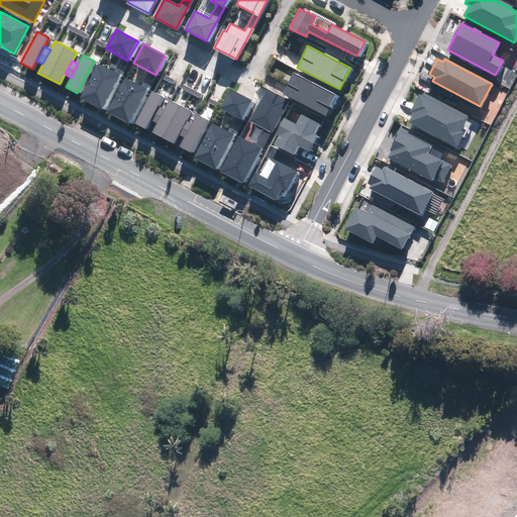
[(120,76),(98,65),(80,98),(102,109),(120,76)]
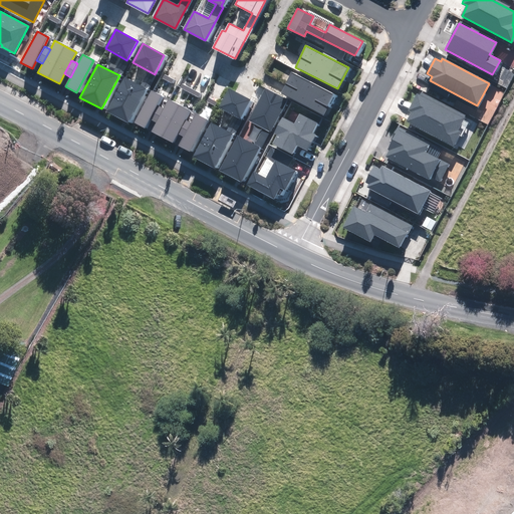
[(292,73),(281,93),(324,115),(334,94),(292,73)]
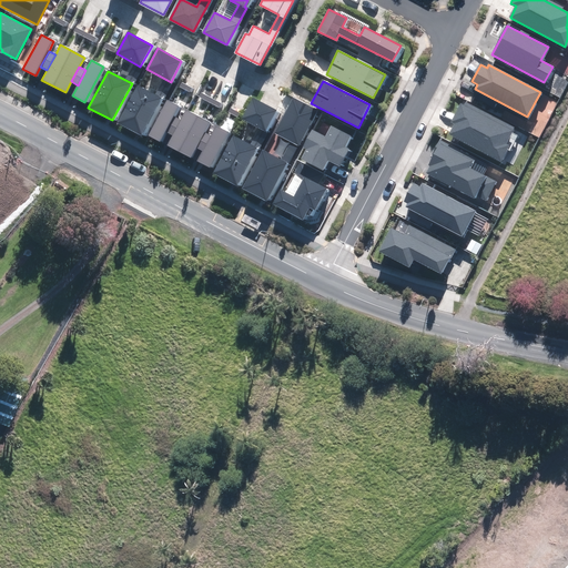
[(161,99),(138,87),(118,123),(141,135),(161,99)]
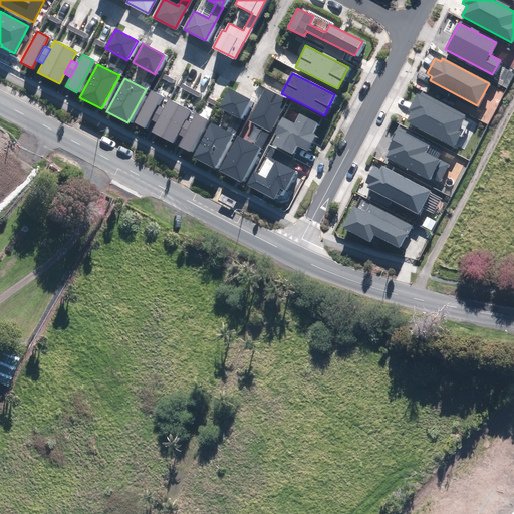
[(251,99),(230,87),(219,107),(235,115),(226,131),(211,122),(193,157),(215,168),(251,99)]
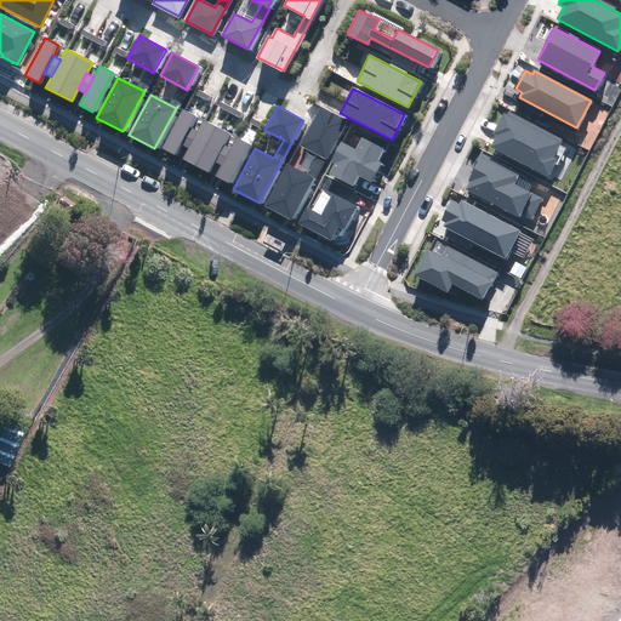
[(265,206),(290,220),(324,158),(326,158),(346,121),(319,107),(297,144),(318,155),(307,175),(288,164),(265,206)]
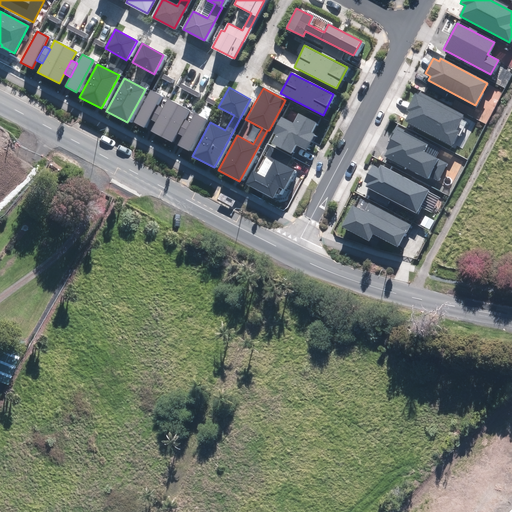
[(162,96),(151,90),(133,122),(145,128),(150,119),(158,105),(162,96)]
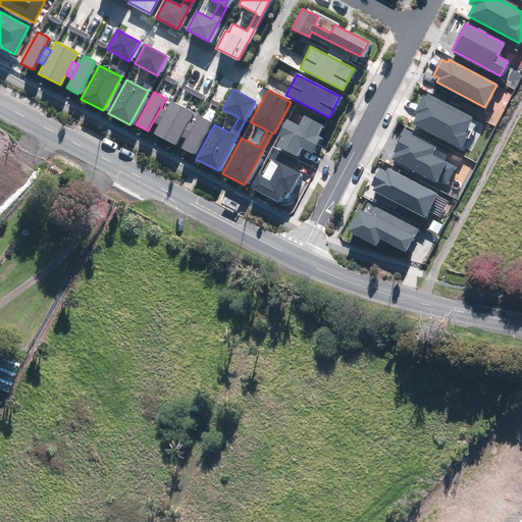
[(427,97),(423,95),(415,111),(419,113),(413,124),(460,149),(468,135),(465,133),(473,116),(429,93),(427,97)]
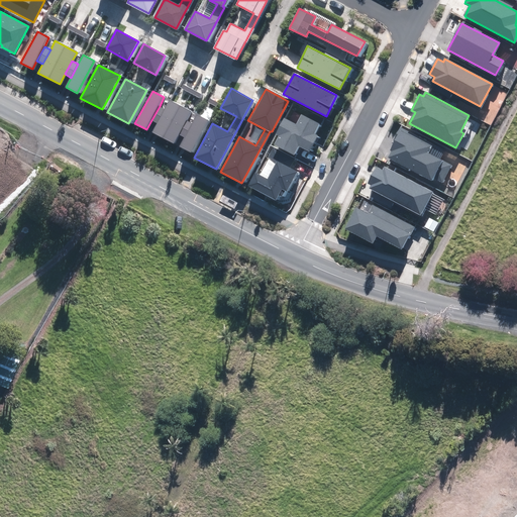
[(191,111),(170,100),(165,109),(158,123),(152,132),(174,143),(179,134),(186,120),(191,111)]
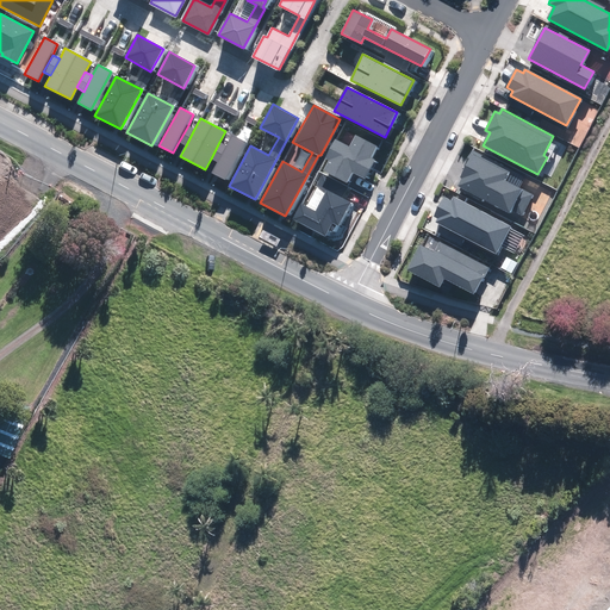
[(194,129),(188,125),(179,142),(186,145),(194,129)]
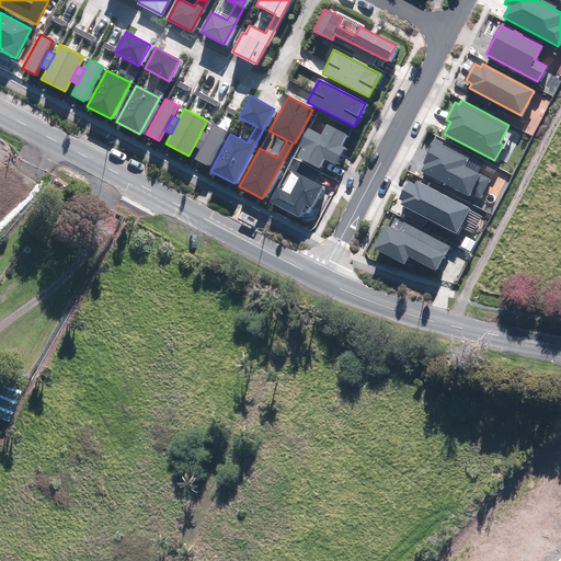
[(227,130),(214,124),(208,134),(199,149),(194,159),(208,167),(227,130)]
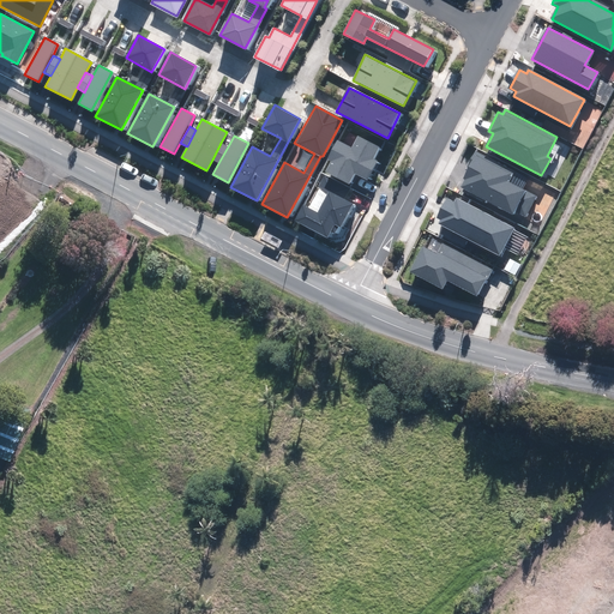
[(338,142),(329,160),(331,162),(326,170),(349,184),(354,174),(366,180),(377,161),(372,158),(378,146),(359,136),(351,148),(338,142)]
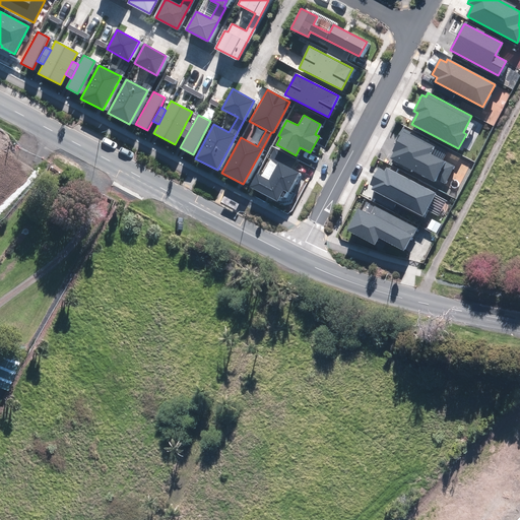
[(193,124),(187,121),(180,135),(185,138),(193,124)]
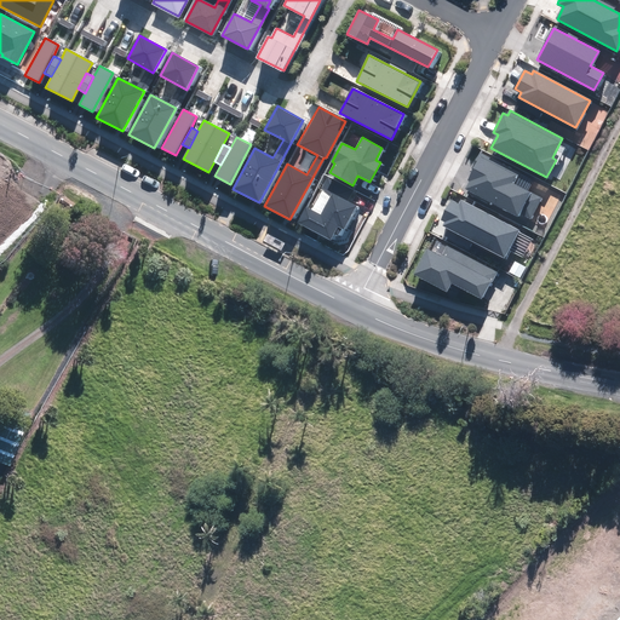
[(520,174),(481,154),(468,179),(470,181),(466,189),(518,217),(521,213),(530,218),(540,199),(514,185),(520,174)]
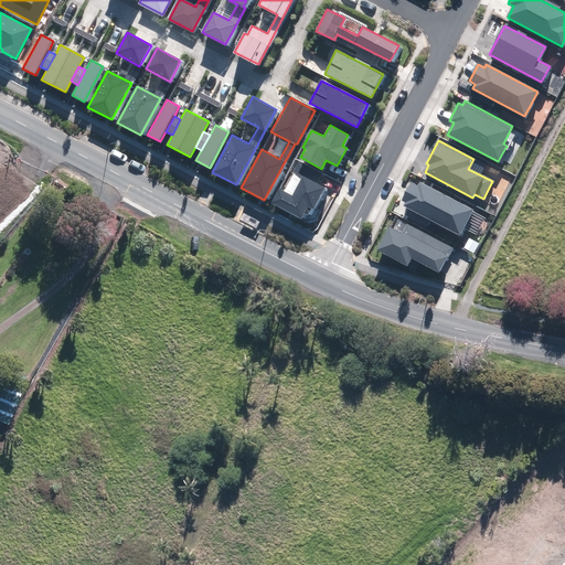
[(324,188),(304,177),(292,196),(279,189),(272,203),(300,219),(308,205),(313,208),(324,188)]
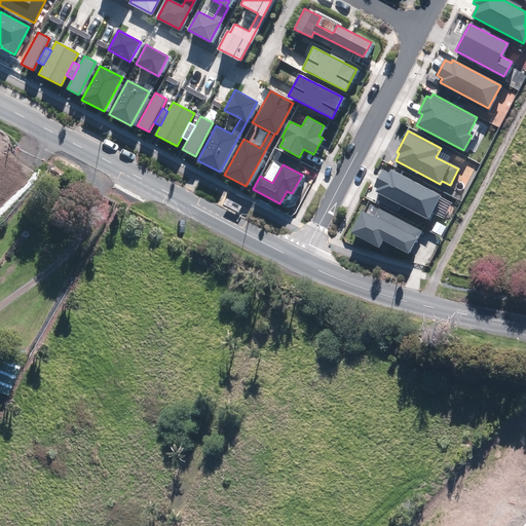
[(440,195),(390,170),(388,174),(383,171),(375,187),(378,188),(376,192),(427,219),(440,195)]
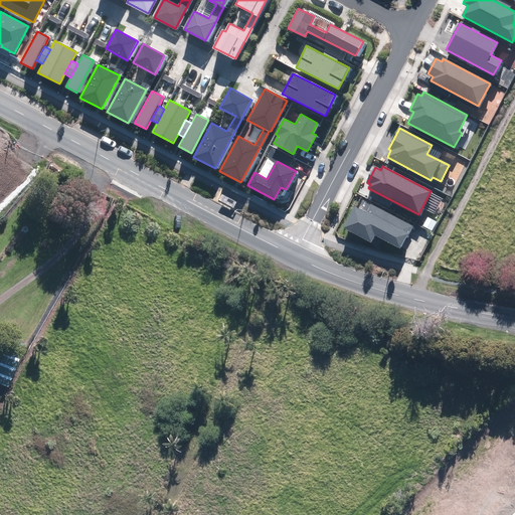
[(243,205),(230,198),(226,206),(240,213),(243,205)]
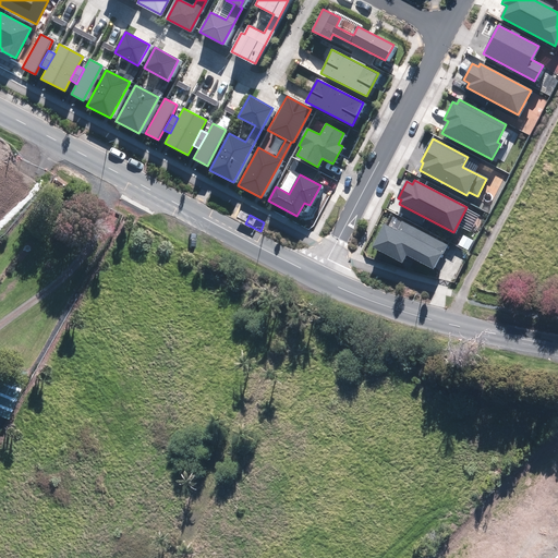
[(446,244),(402,221),(397,231),(384,223),(372,246),(402,262),(405,254),(433,268),(446,244)]
